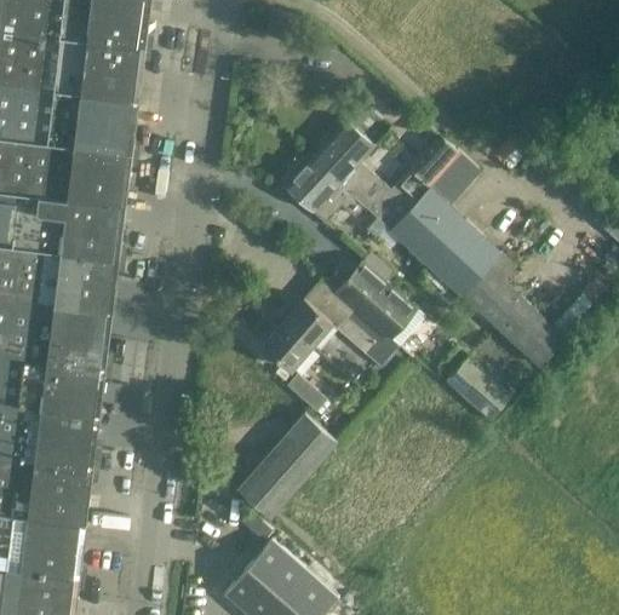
[(150,0),(4,0),(0,33),(144,51),(150,0)]
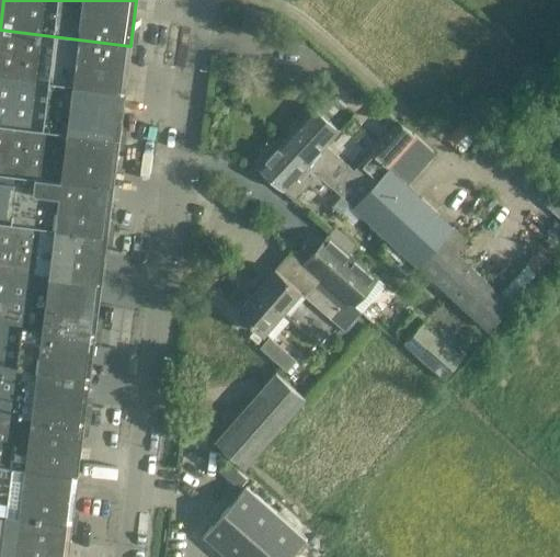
[(130,46),(0,30),(0,78),(125,93),(130,46)]
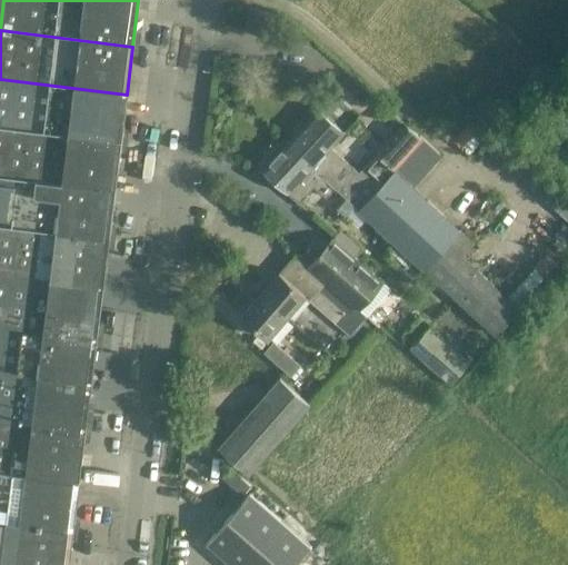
[(127,95),(0,79),(0,128),(121,144),(127,95)]
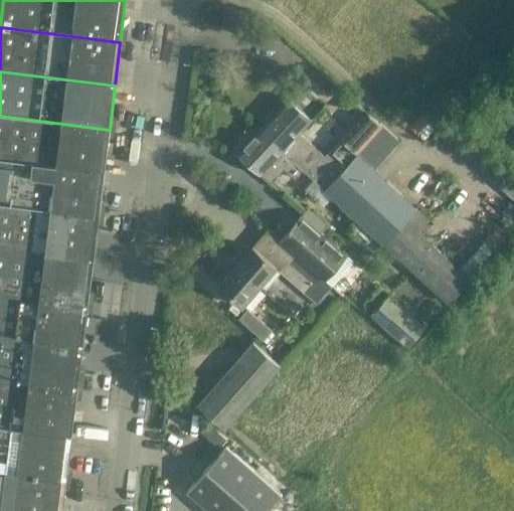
[(286,102),(277,112),(257,133),(290,163),(301,174),(302,172),(324,193),(357,158),(340,143),(324,161),(298,137),(310,124),(286,102)]
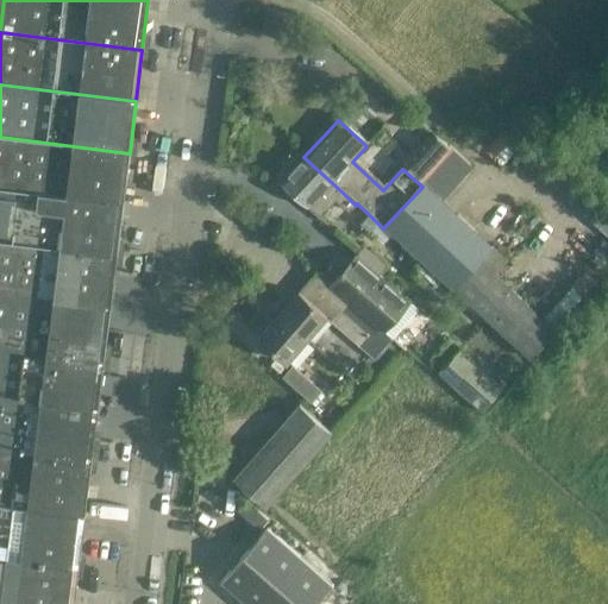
[(130,153),(0,137),(0,189),(123,206),(130,153)]
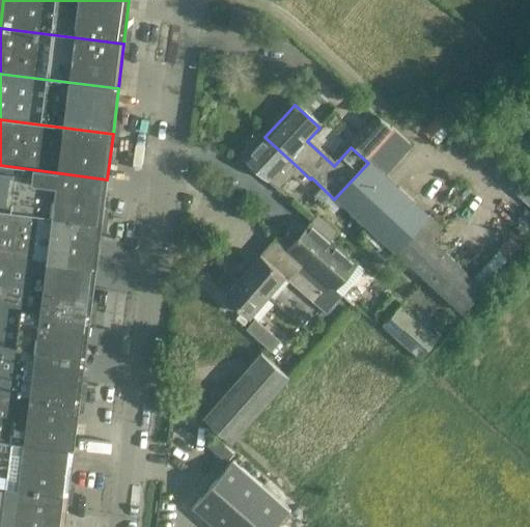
[(299,168),(265,137),(244,161),(277,192),(299,168)]
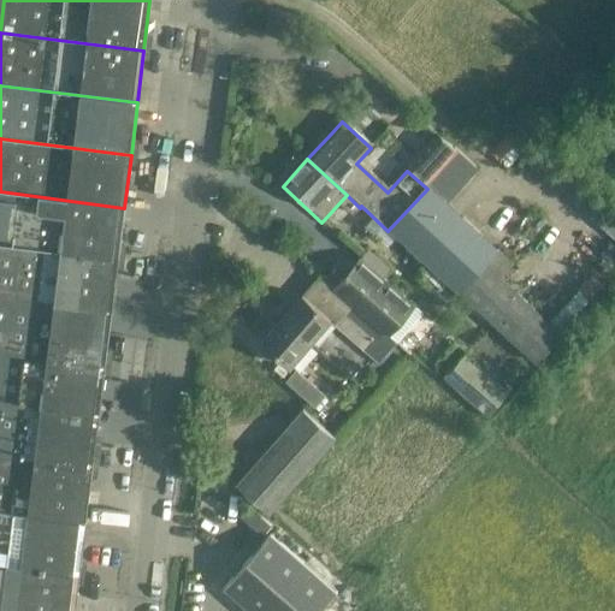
[(497,254),(427,189),(388,231),(534,366),(561,338),(485,267),(497,254)]
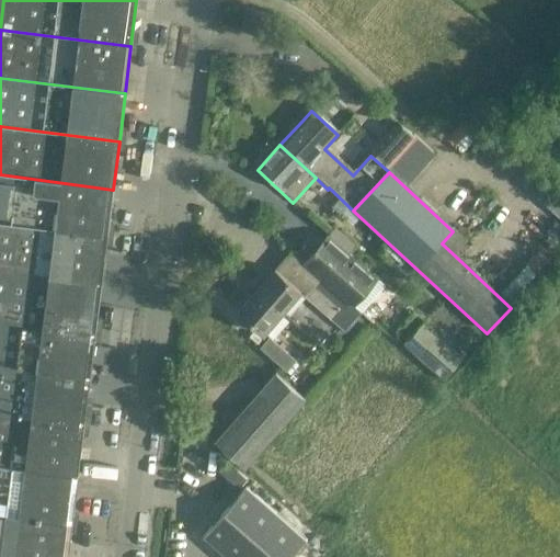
[(113,190),(0,174),(0,224),(107,238),(113,190)]
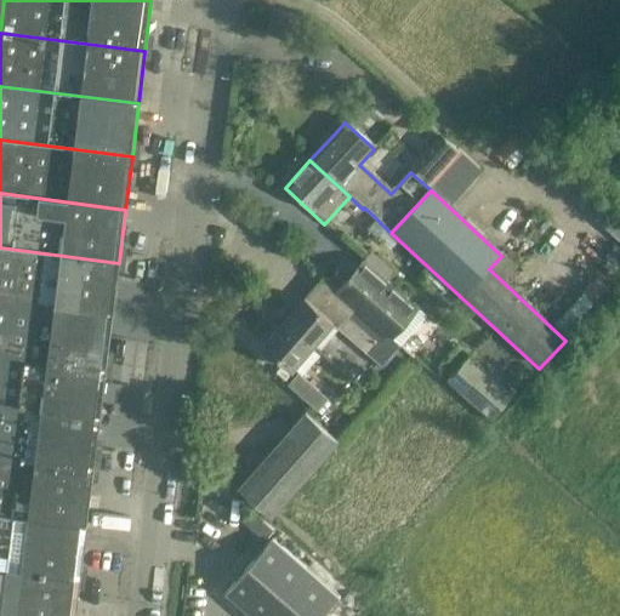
[(119,263),(0,247),(0,301),(112,317),(119,263)]
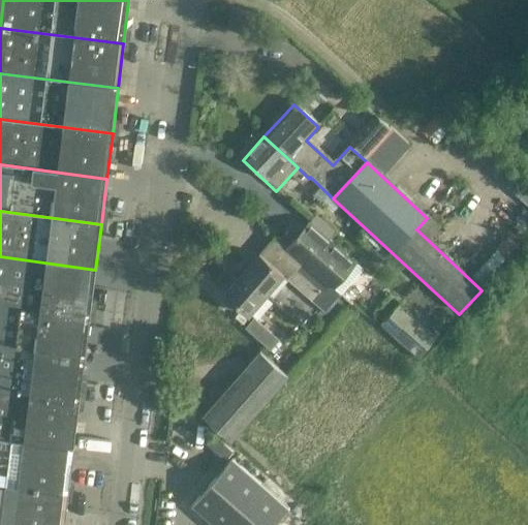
[(316,216),(310,223),(324,235),(331,226),(316,216)]
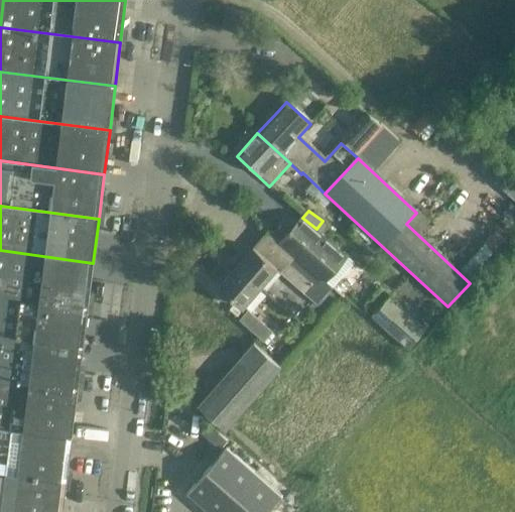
[(300,218),(279,243),(326,283),(348,259),(300,218)]
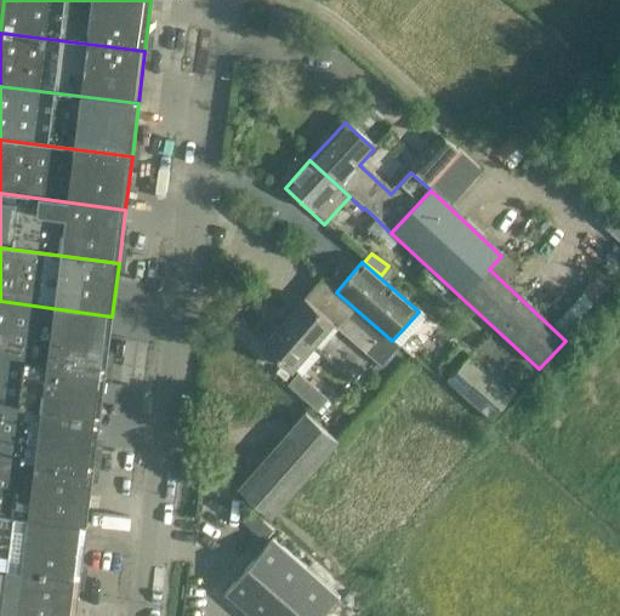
[(336,292),(323,280),(284,324),(312,349),(331,328),(381,370),(398,352),(391,343),(392,341),(336,292)]
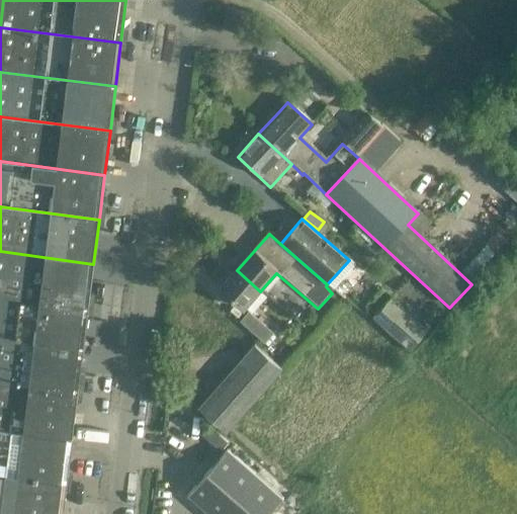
[(93,264),(0,251),(0,295),(88,307),(93,264)]
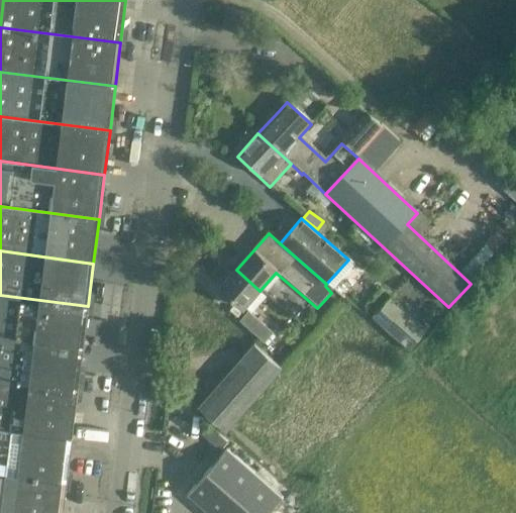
[(260,291),(236,270),(218,290),(242,311),(260,291)]
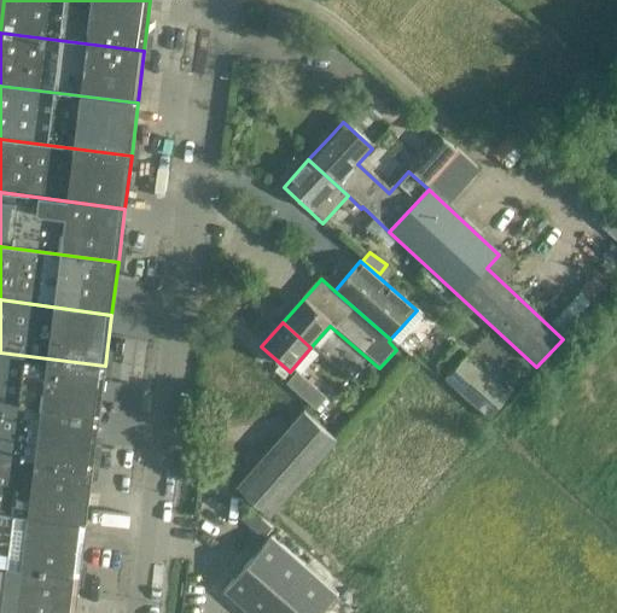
[(105,366),(0,352),(0,406),(98,419),(105,366)]
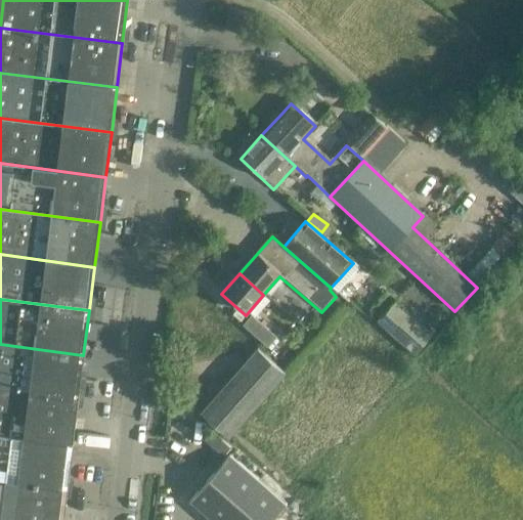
[(393,308),(381,322),(412,350),(425,336),(393,308)]
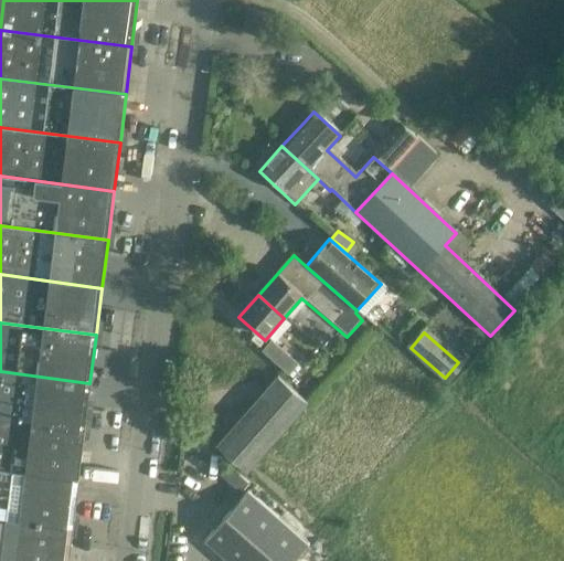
[(262,353),(287,377),(297,367),(270,343),(262,353)]
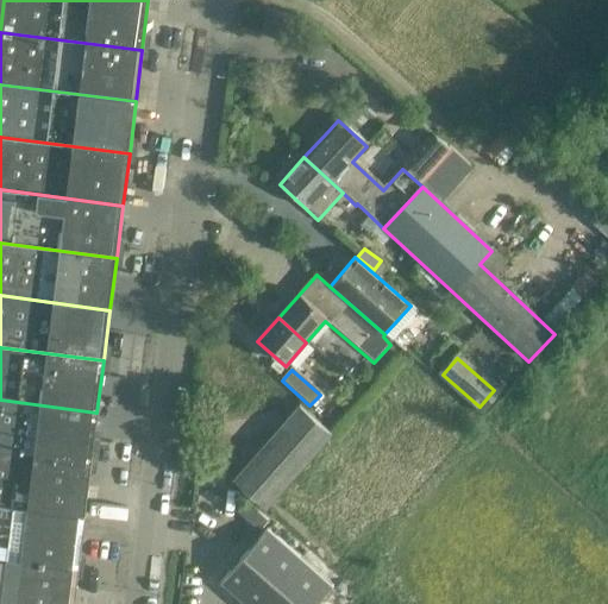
[(96,413),(0,400),(0,453),(91,465),(96,413)]
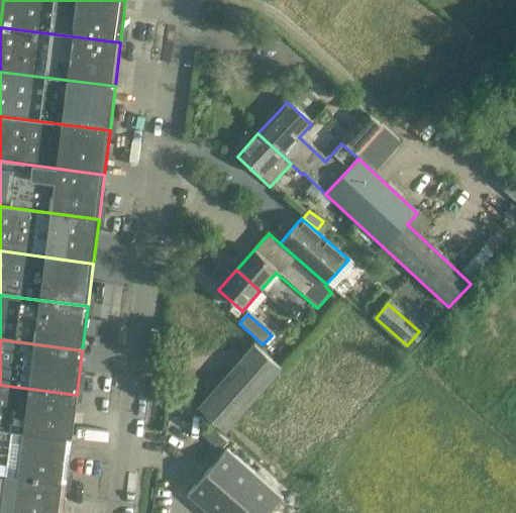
[(198,410),(225,434),(282,372),(254,346),(198,410)]
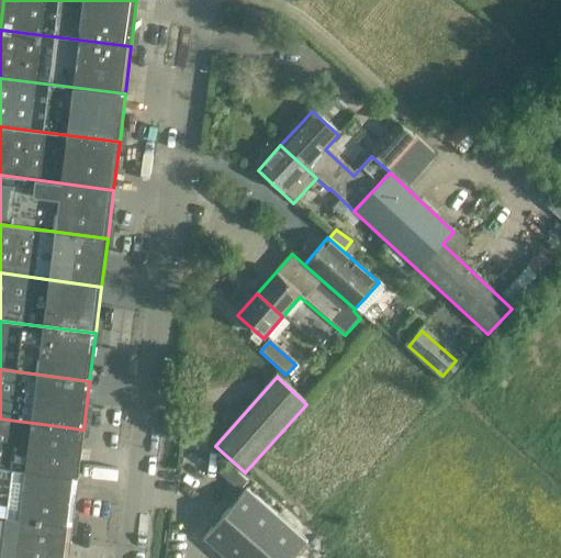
[(83,430),(0,419),(0,468),(78,478),(83,430)]
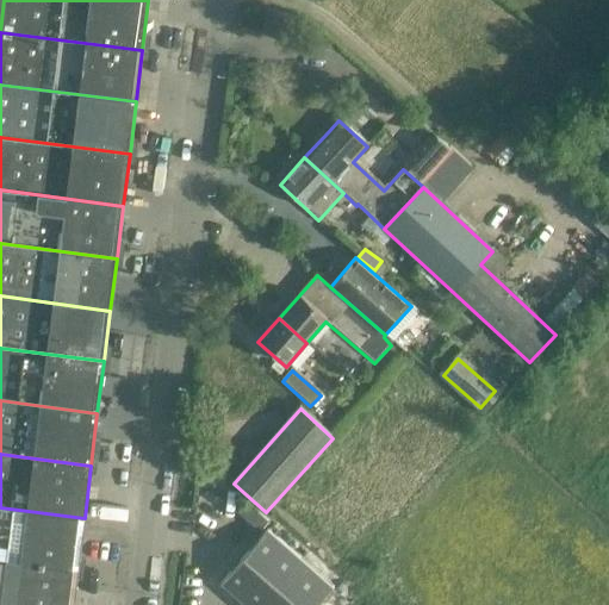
[(85,518),(0,507),(0,560),(78,571),(85,518)]
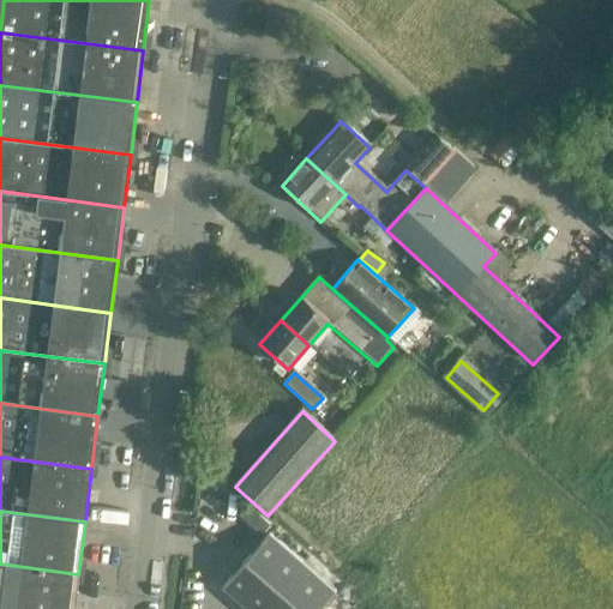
[(269,535),(233,577),(221,590),(241,608),(322,608),(335,594),(269,535)]
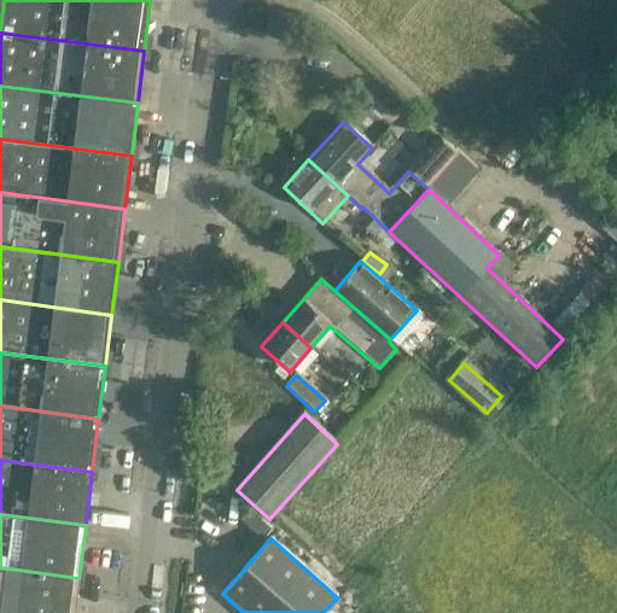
[(75,612),(79,578),(0,567),(0,612),(75,612)]
